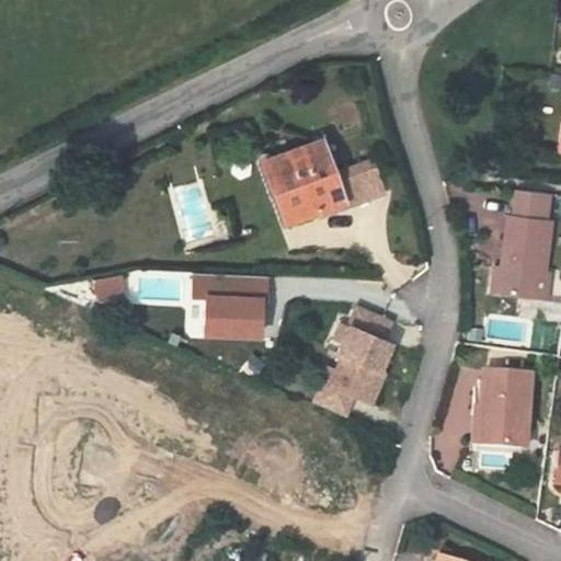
[(312,137),(256,160),(284,221),(339,197),(312,137)]
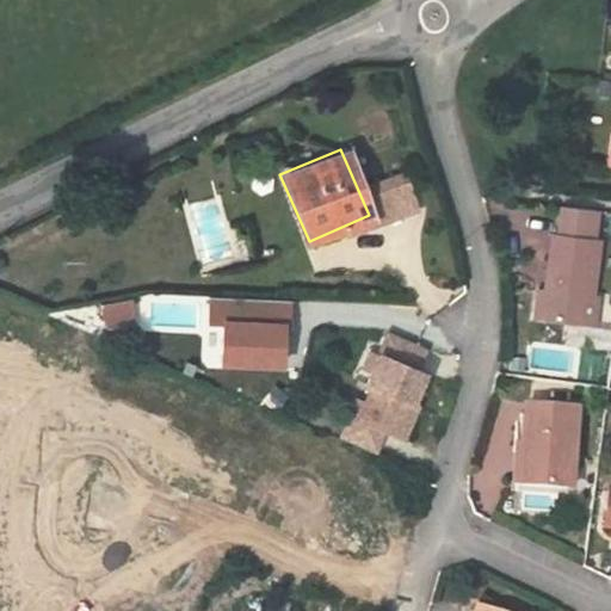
[(403,168),(371,180),(387,223),(419,213),(403,168)]
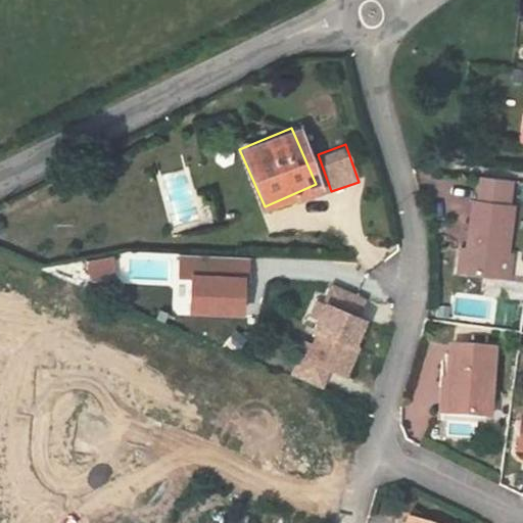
[(506,250),(511,204),(472,199),(468,239),(471,239),(470,247),(458,245),(456,268),(491,273),(506,275),(509,250),(506,250)]
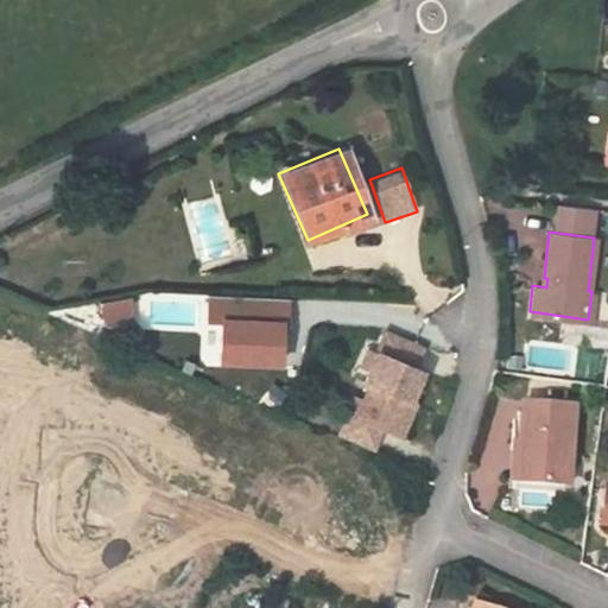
[(132,298),(101,302),(105,327),(135,323),(132,298)]
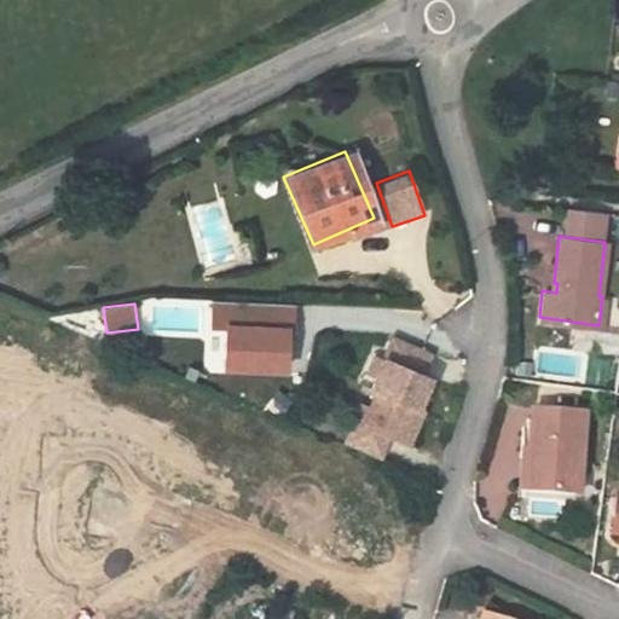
[(290,307),(210,304),(209,330),(224,331),(221,370),(282,372),(284,334),(289,334),(290,307)]
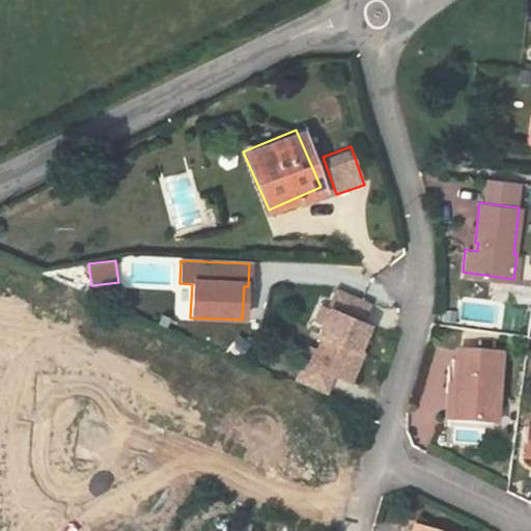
[(370,303),(337,290),(329,311),(324,325),(319,336),(325,338),(314,366),(306,363),(299,383),(329,394),(336,375),(354,382),(365,353),(360,352),(370,325),(362,322),(370,303)]
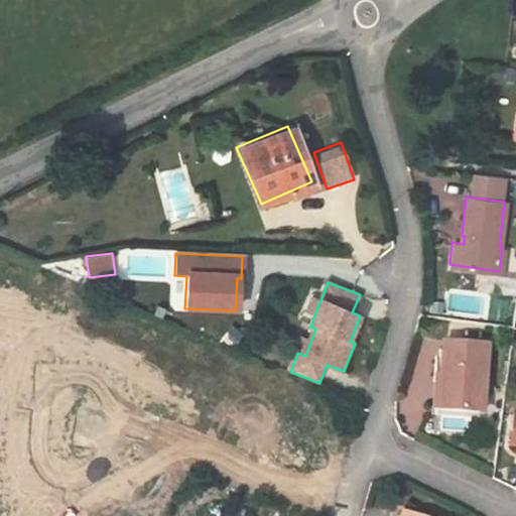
[(319,302),(312,299),(307,313),(314,315),(319,302)]
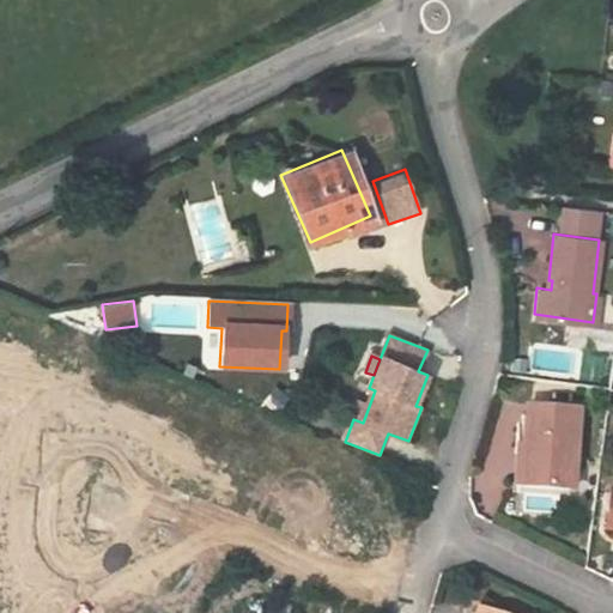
[(369,407),(359,404),(353,419),(363,423),(369,407)]
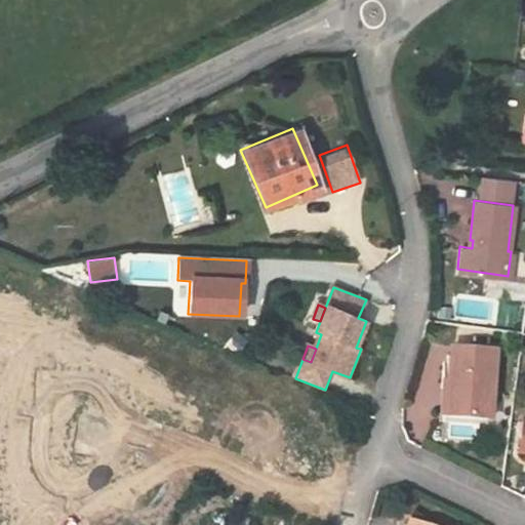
[(449,354),(446,389),(449,390),(447,422),(487,426),(491,357),(449,354)]
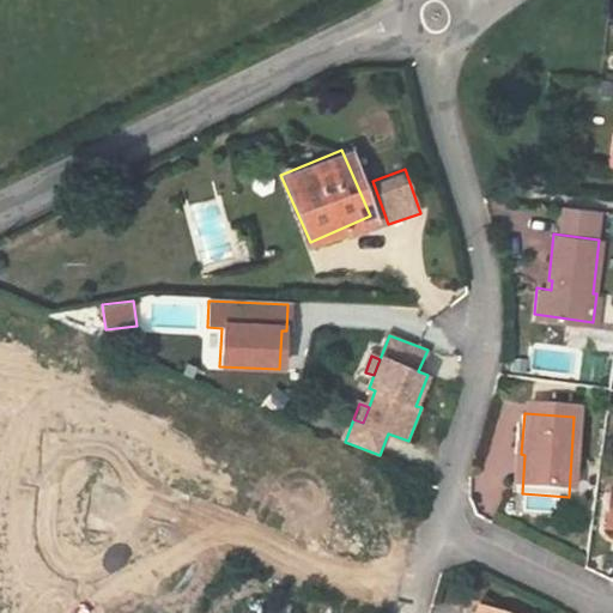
[(522,493),(525,455),(521,454),(511,453),(509,492),(522,493)]
